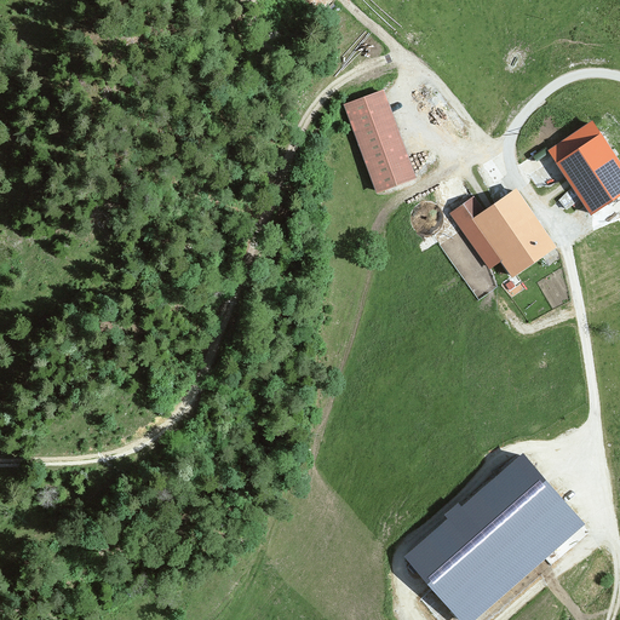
[(383,89),(344,103),(378,189),(417,174),(383,89)]
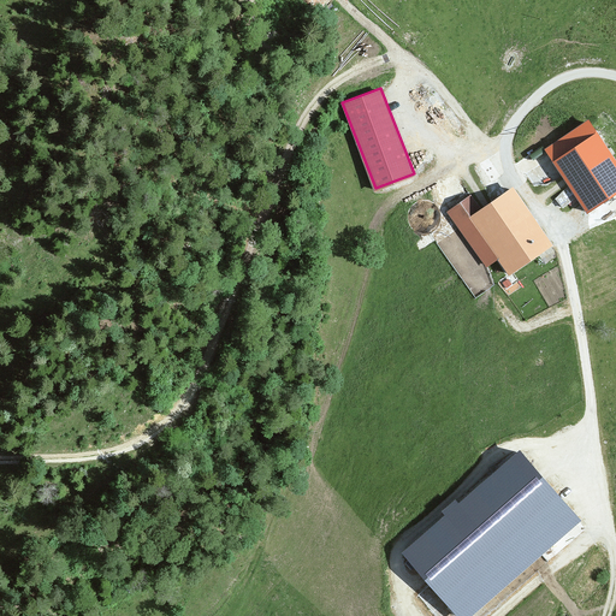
[(552,160),(597,131),(588,118),(544,147),(552,160)]
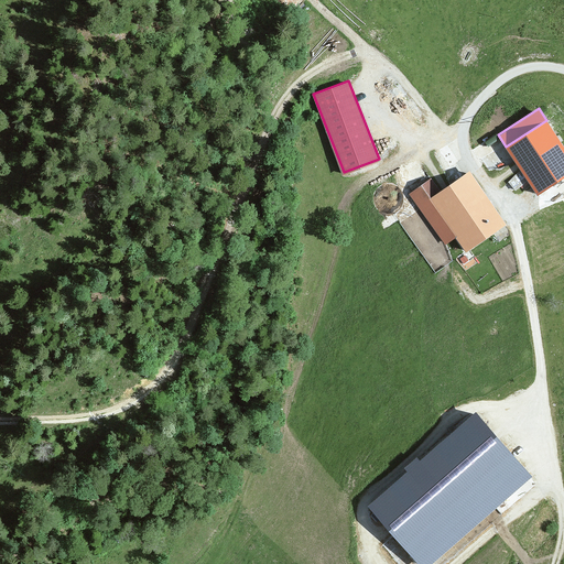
[(563,147),(546,120),(506,147),(535,192),(563,172),(563,147)]
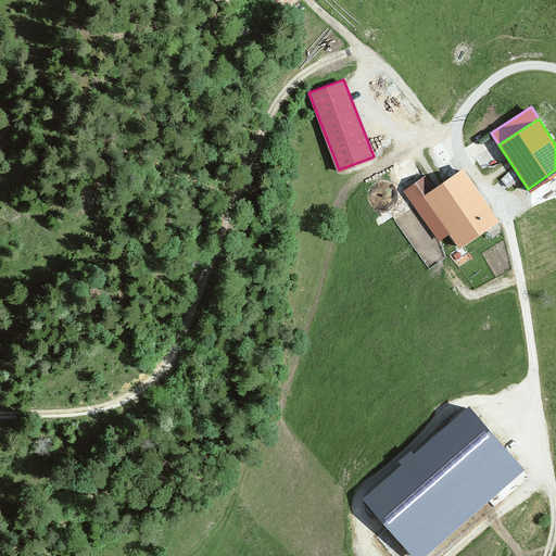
[(427,175),(404,190),(439,240),(450,232),(458,245),(498,217),(463,166),(434,186),(427,175)]
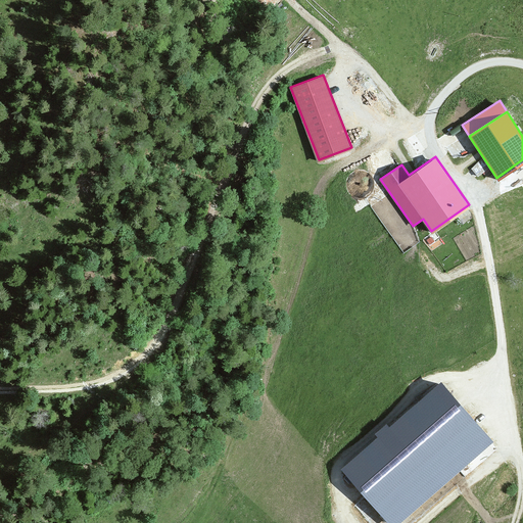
[(392,522),(492,438),(441,379),(389,423),(385,419),(374,429),(378,434),(342,465),(349,473),(345,477),(349,482),(353,478),(391,522),(392,522)]
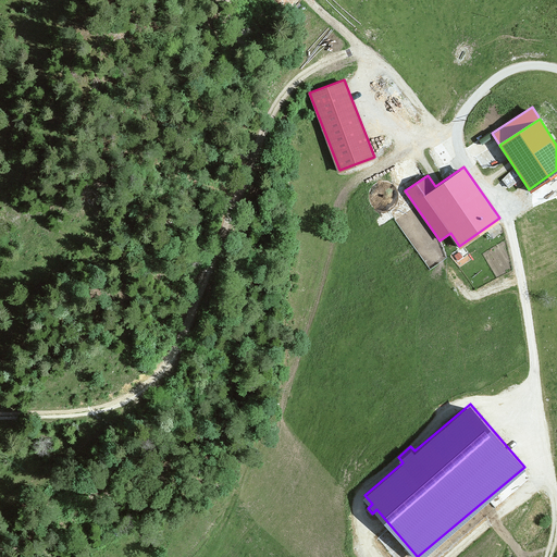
All buildings are outlined.
